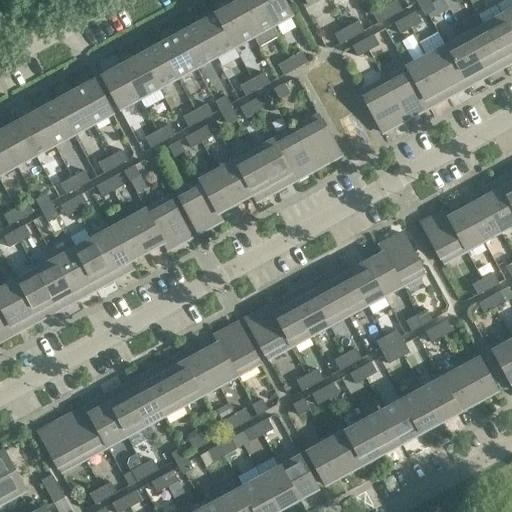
[(278,37),(272,26),(257,0),(242,0),(235,4),(253,37),(259,47),(278,37)]
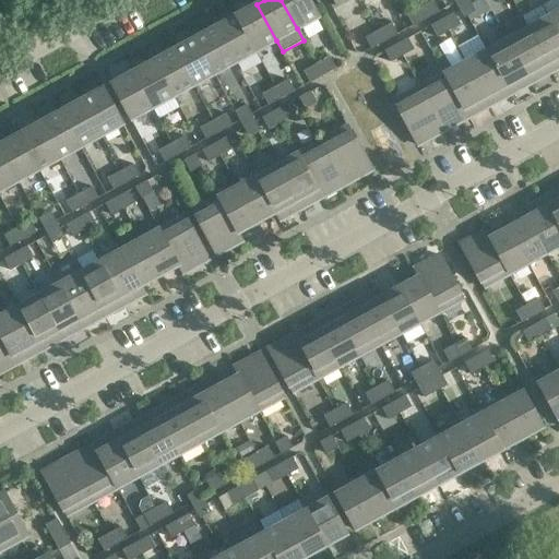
[(308,0),(281,0),(297,28),(318,18),(308,0)]
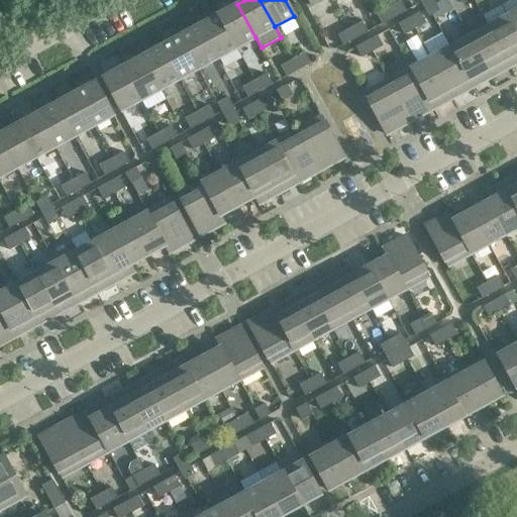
[(399,0),(388,7),(394,17),(406,11),(399,0)]
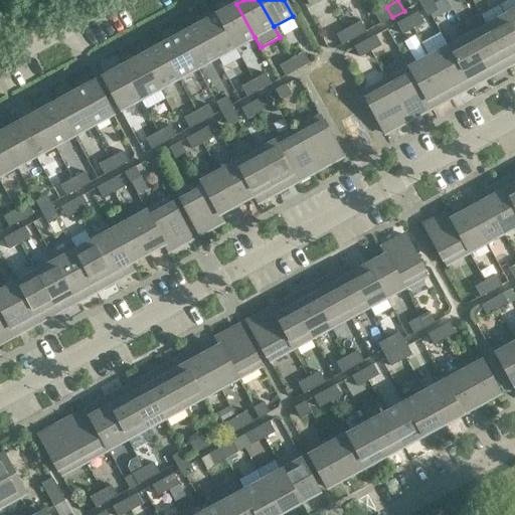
[(438,11),(432,0),(421,6),(426,16),(438,11)]
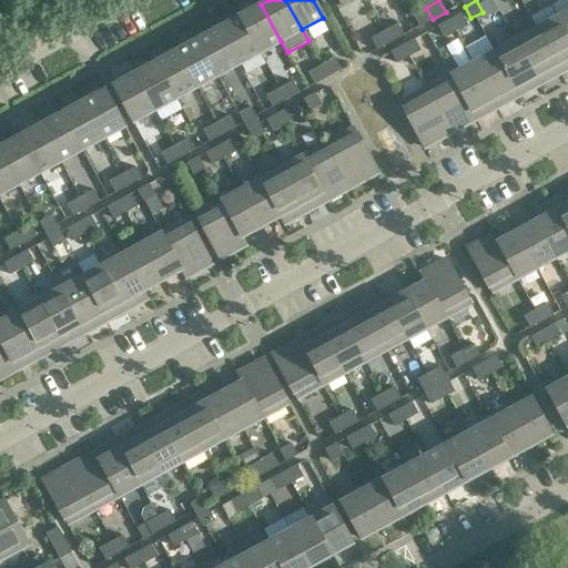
[(281,41),(261,4),(240,16),(260,52),(281,41)]
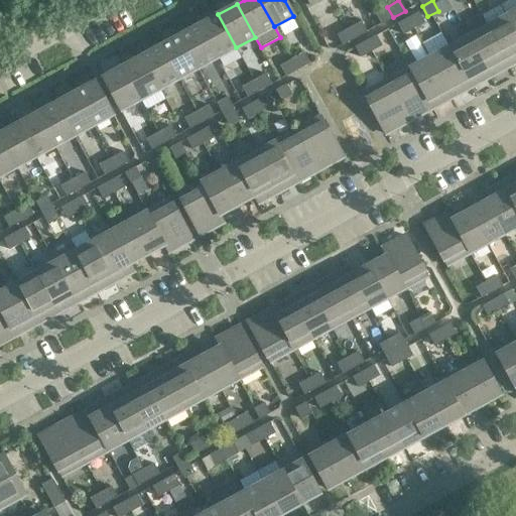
[(393,17),(387,7),(375,13),(381,24),(393,17)]
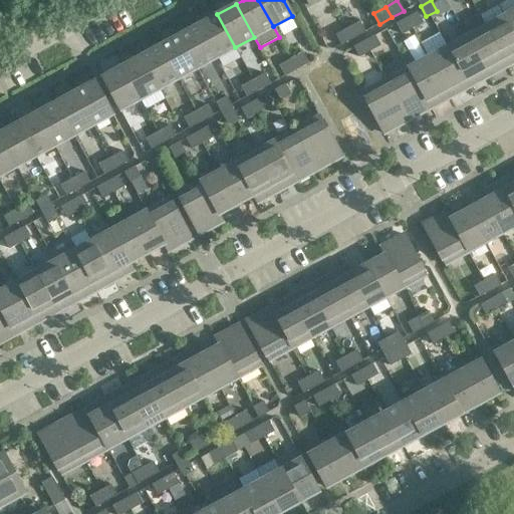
[(513,9),(504,16),(513,33),(513,9)]
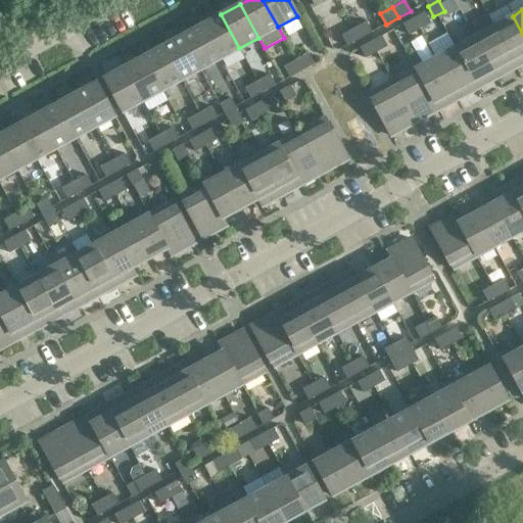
[(430,22),(424,12),(414,17),(420,29),(430,22)]
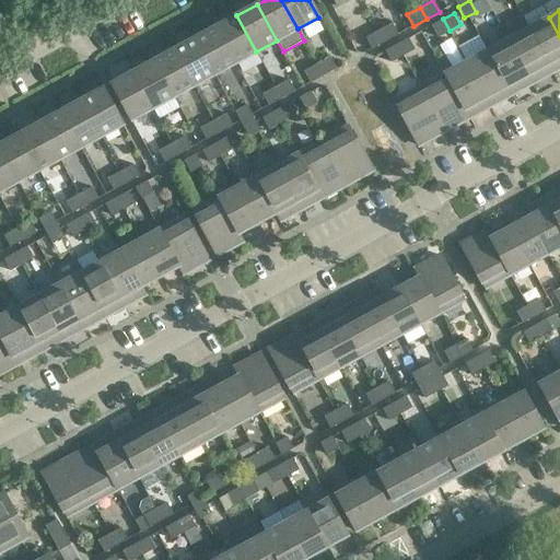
[(256,51),(236,15),(216,27),(235,62),(256,51)]
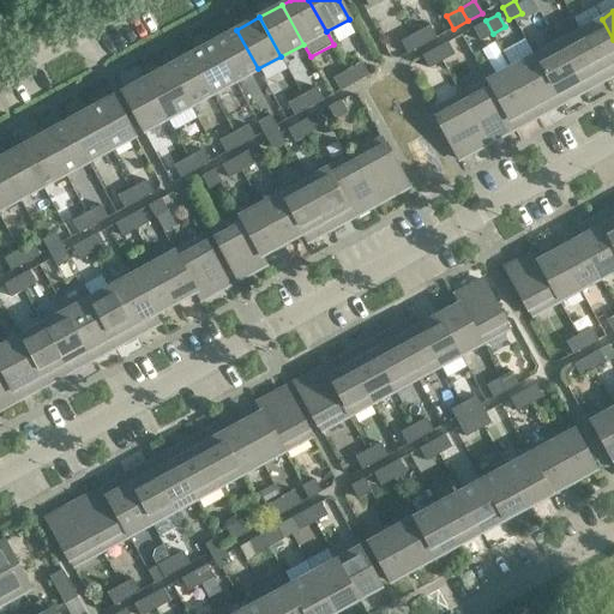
[(613,40),(602,19),(579,31),(603,76),(605,74),(612,71),(613,74),(613,73),(613,40)]
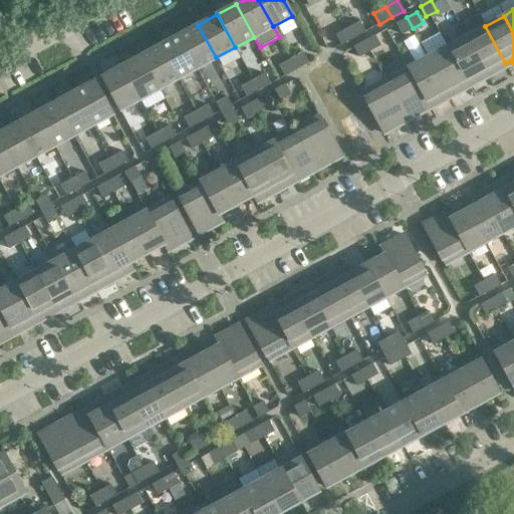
[(413,28),(407,17),(396,23),(402,34),(413,28)]
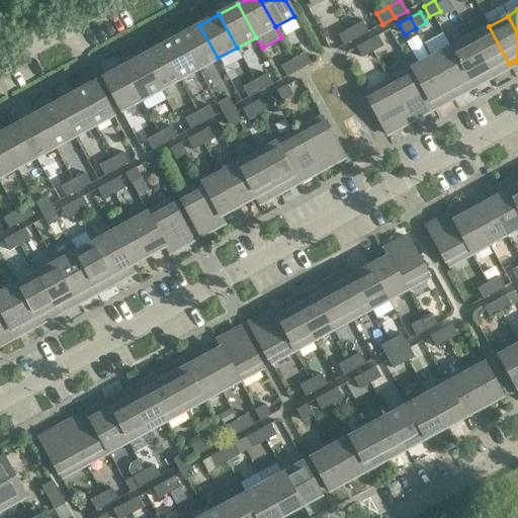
[(362,21),(350,27),(356,38),(368,32),(362,21)]
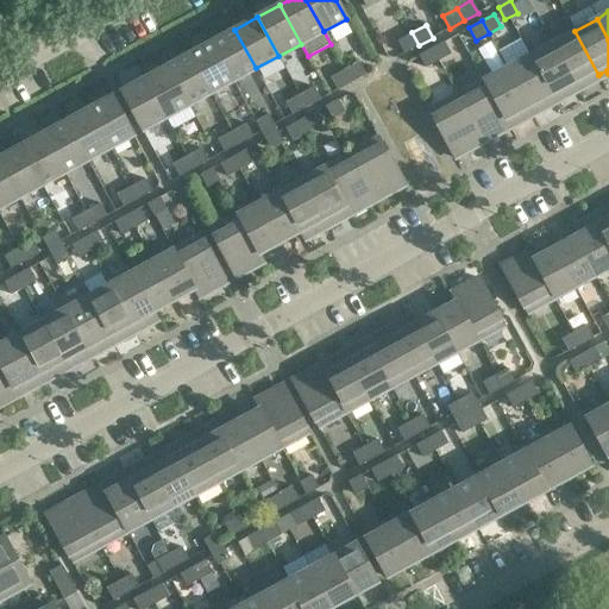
[(256,68),(234,30),(212,42),(233,81),(256,68)]
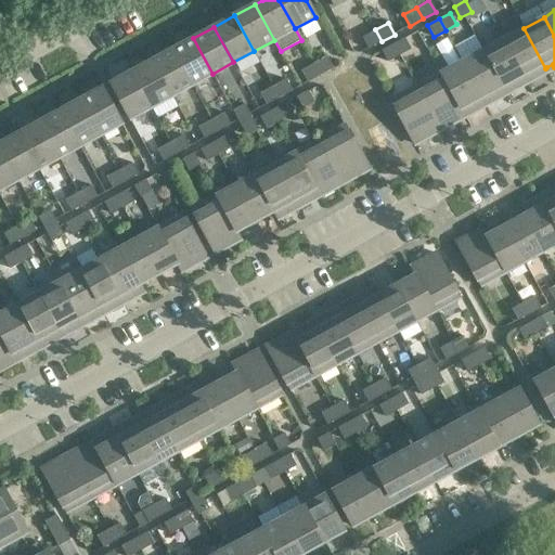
[(545,68),(524,28),(503,39),(525,79),(526,79),(532,75),(534,78),(549,71),(546,67),(545,68)]
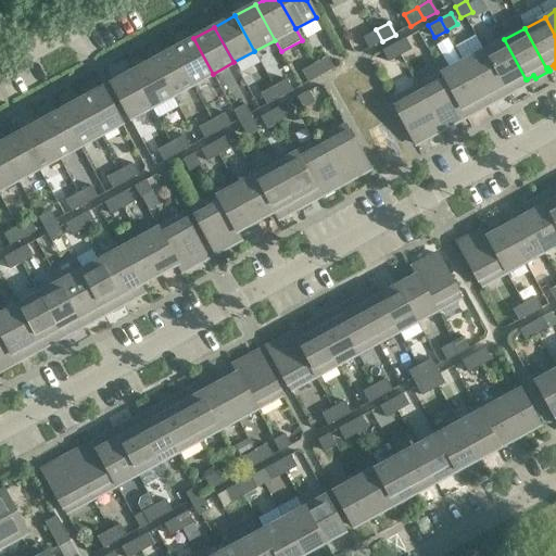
[(382,41),(376,29),(363,37),(369,49),(382,41)]
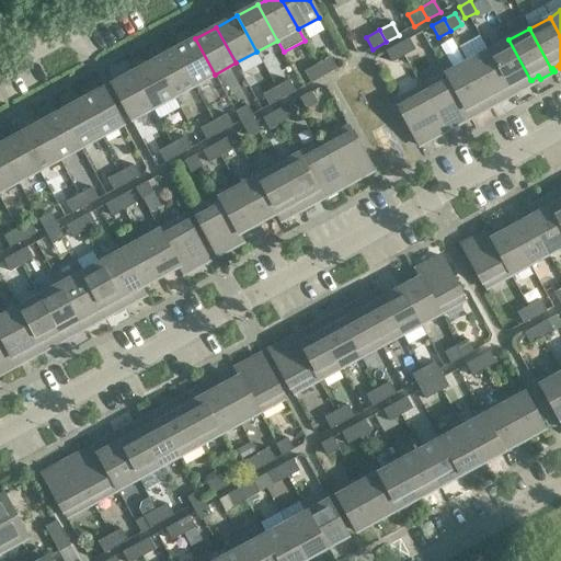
[(215,75),(195,38),(174,50),(194,86),(215,75)]
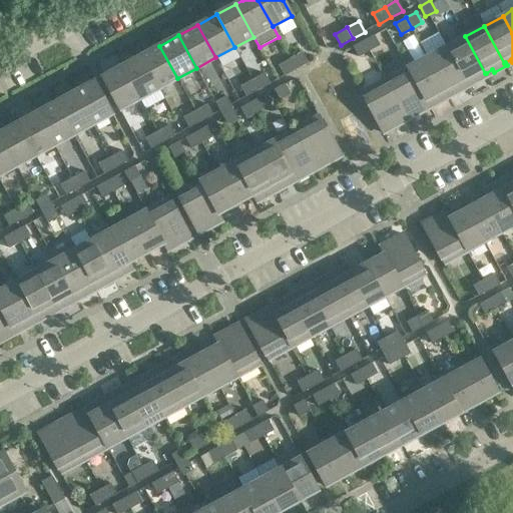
[(380,45),(374,35),(364,40),(370,51),(380,45)]
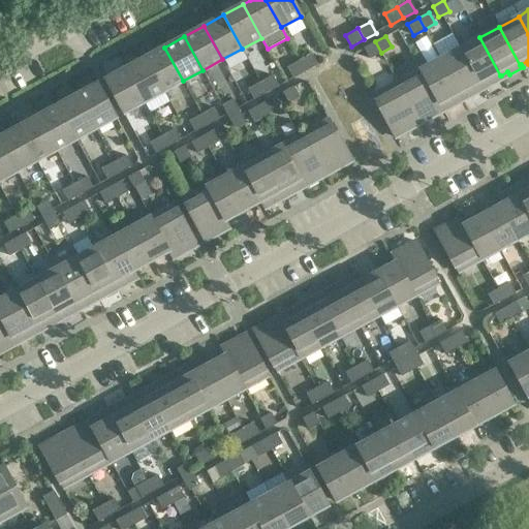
[(500,75),(479,37),(460,49),(480,86),(481,86),(488,83),(490,86),(503,79),(501,75),(500,75)]
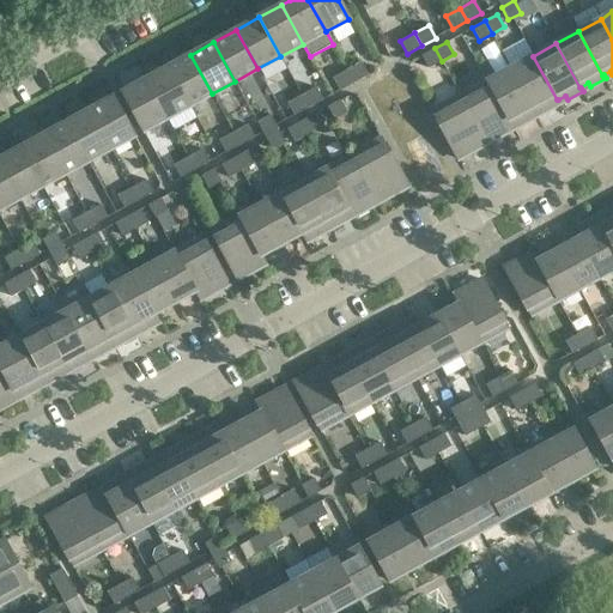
[(442,61),(435,48),(422,55),(429,68),(442,61)]
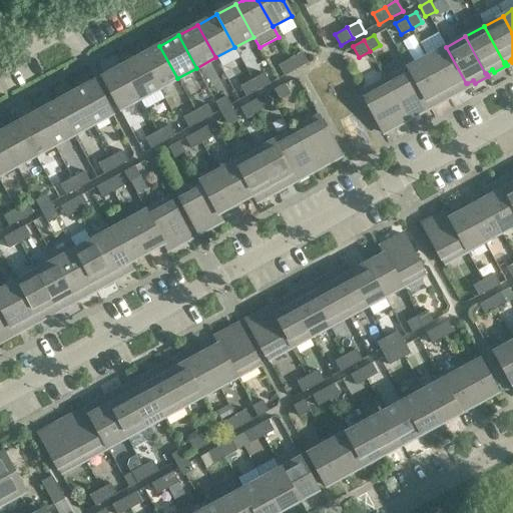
[(177,78),(159,46),(140,56),(158,89),(177,78)]
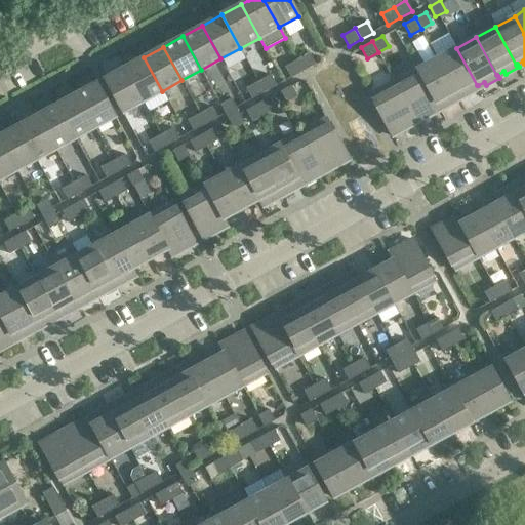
[(477,85),(456,48),(437,58),(457,96),(458,95),(465,92),(467,95),(480,88),(478,85),(477,85)]
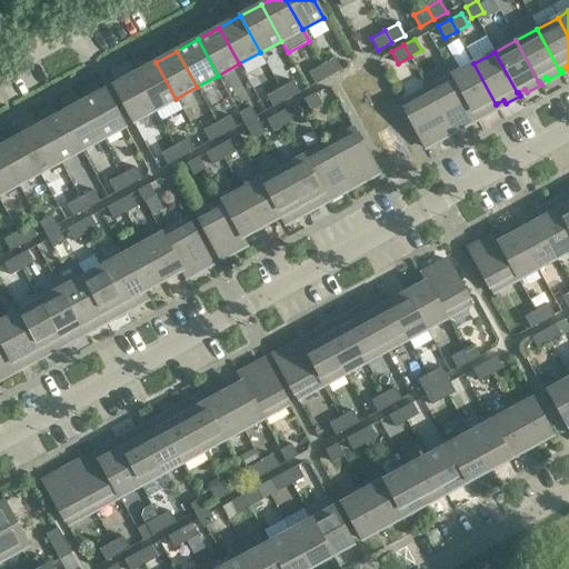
[(335,58),(321,65),(328,77),(341,69),(335,58)]
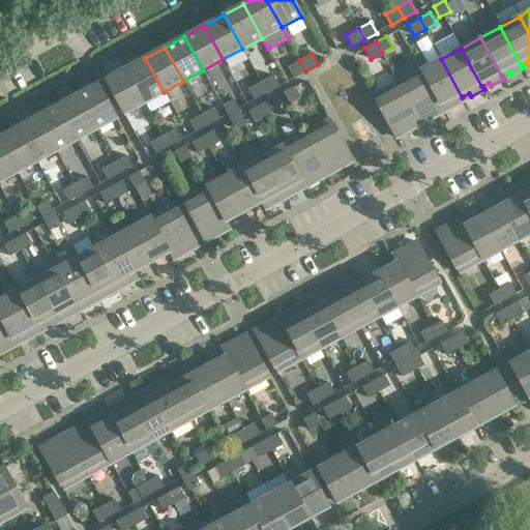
[(164,92),(145,58),(125,68),(144,102),(164,92)]
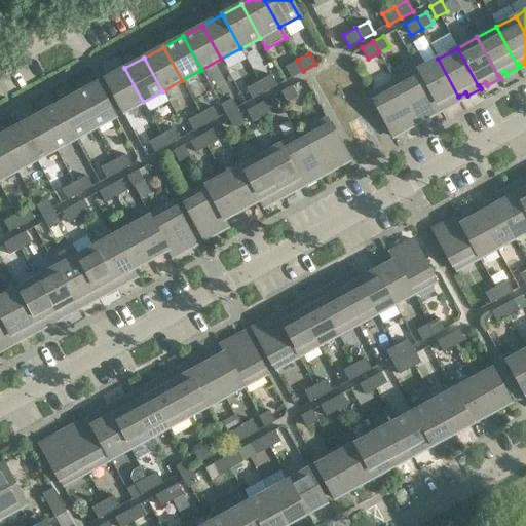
[(458,97),(438,59),(418,69),(439,107),(440,107),(446,103),(448,107),(461,100),(459,96),(458,97)]
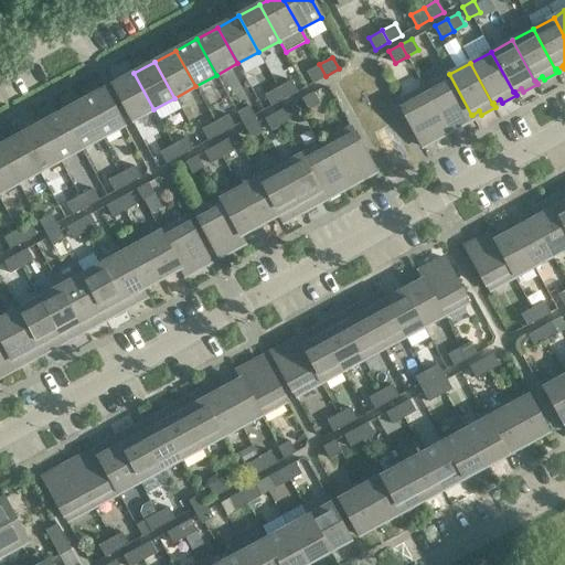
[(326,76),(319,64),(306,72),(312,83),(326,76)]
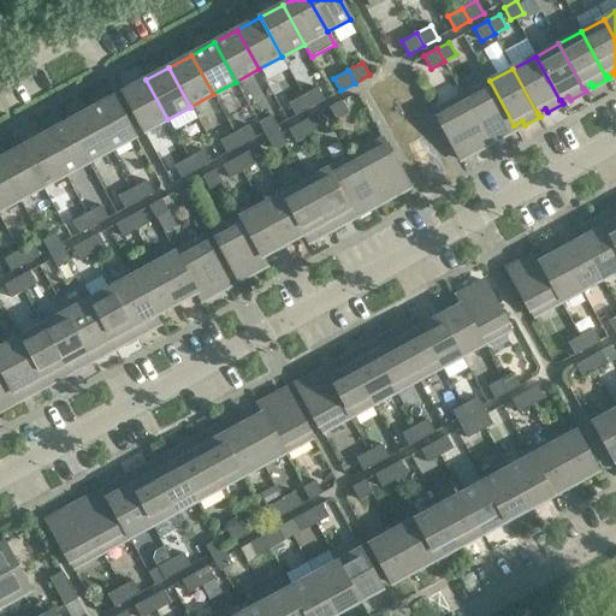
[(167,119),(146,80),(123,93),(143,132),(167,119)]
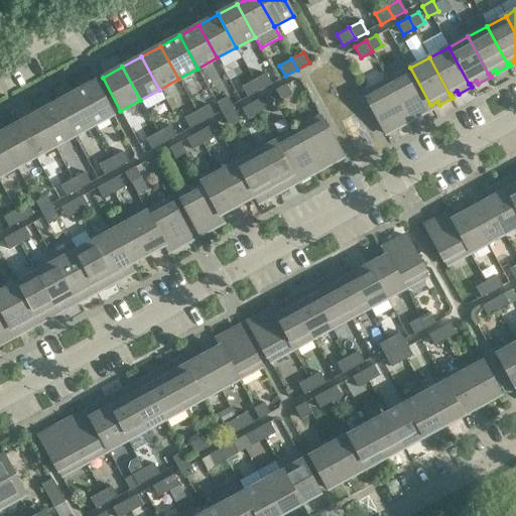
[(430,105),(410,68),(387,81),(407,118),(408,117),(416,113),(418,116),(433,108),(431,105),(430,105)]
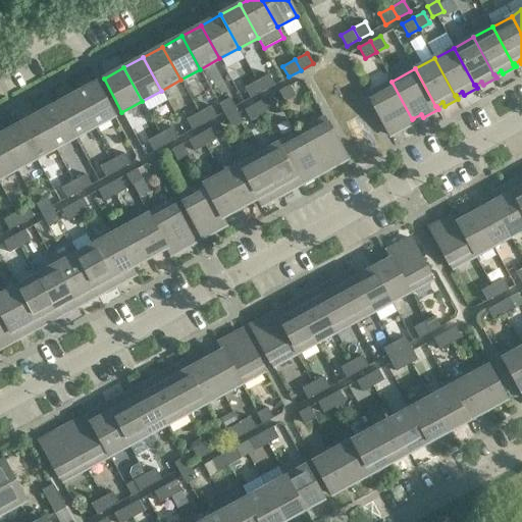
[(269,73),(257,81),(262,92),(275,85),(269,73)]
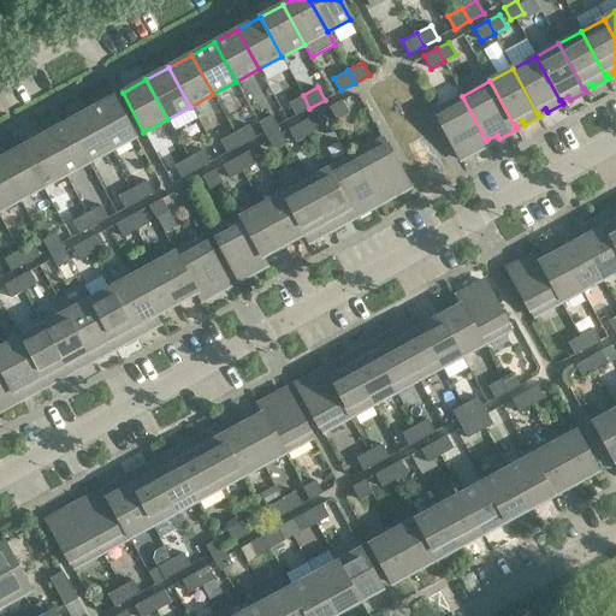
[(309,108),(303,95),(289,102),(295,116),(309,108)]
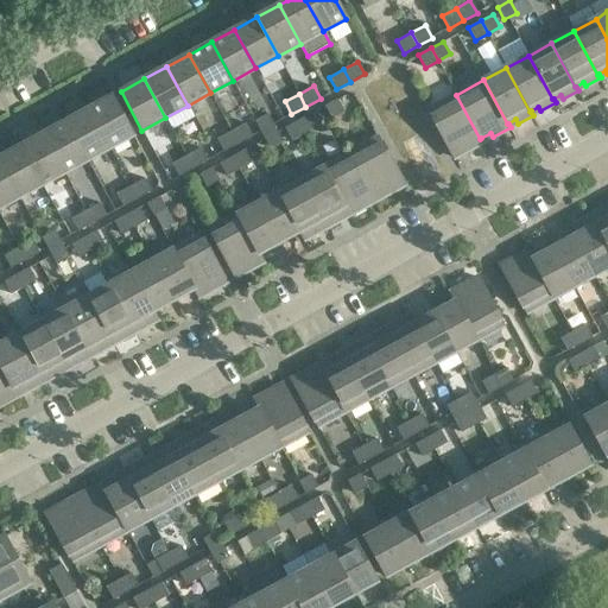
[(480,139),(456,95),(428,111),(454,158),(455,157),(454,153),(463,147),(466,152),(483,143),(481,138),(480,139)]
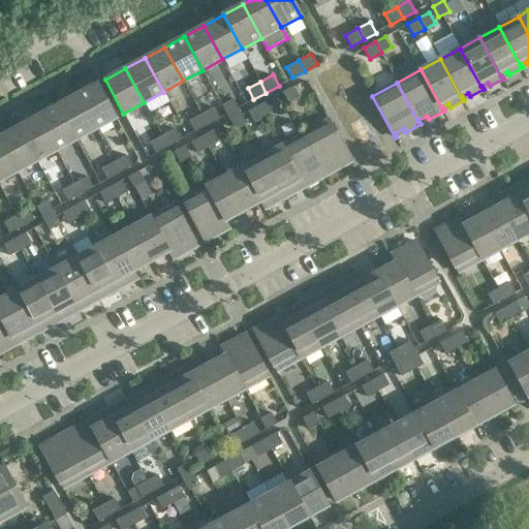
[(116,118),(97,84),(76,95),(95,128),(116,118)]
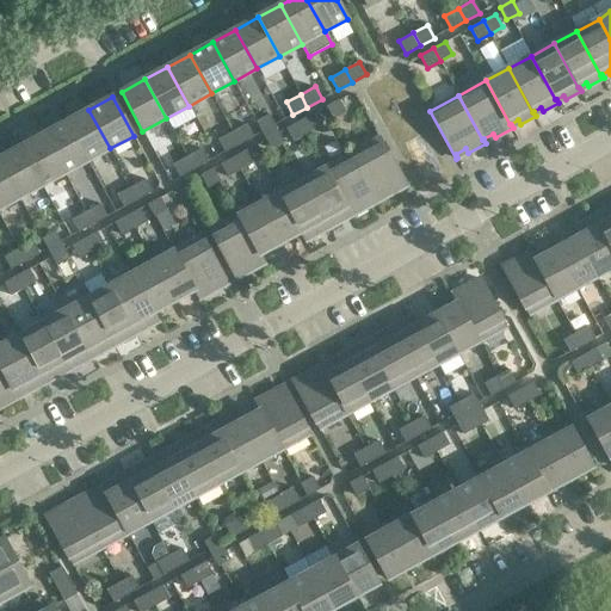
[(346,112),(339,99),(326,106),(333,119),(346,112)]
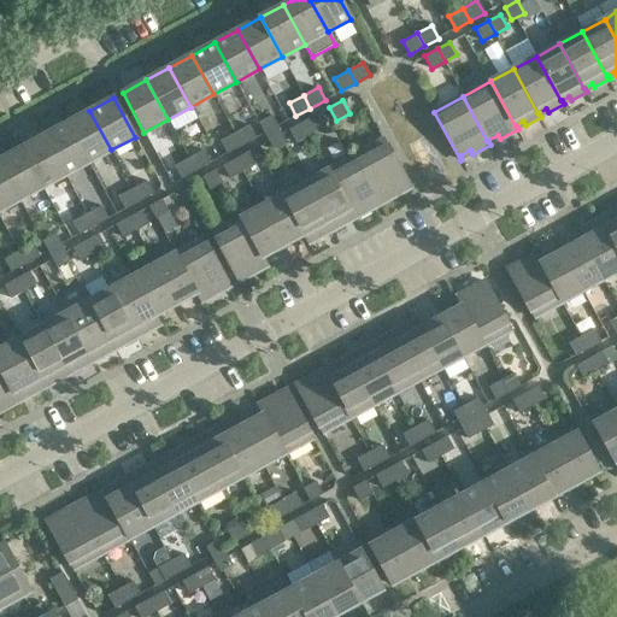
[(111,150),(89,111),(68,123),(88,163),(111,150)]
